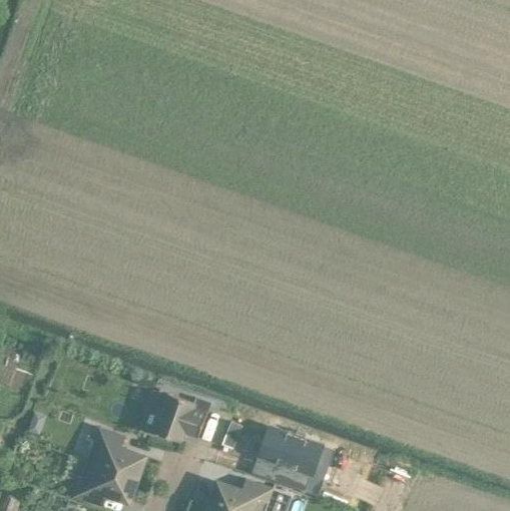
[(213,403),(200,399),(198,404),(169,394),(163,411),(150,406),(143,426),(156,431),(156,432),(184,442),(187,434),(200,438),(213,403)]
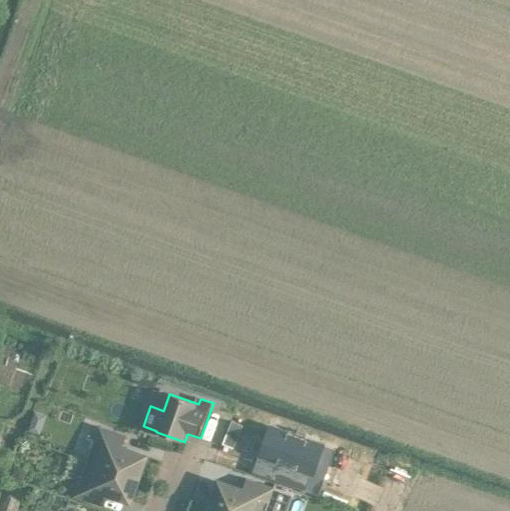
[(88,462),(139,480),(147,457),(123,449),(128,437),(100,427),(88,462)]
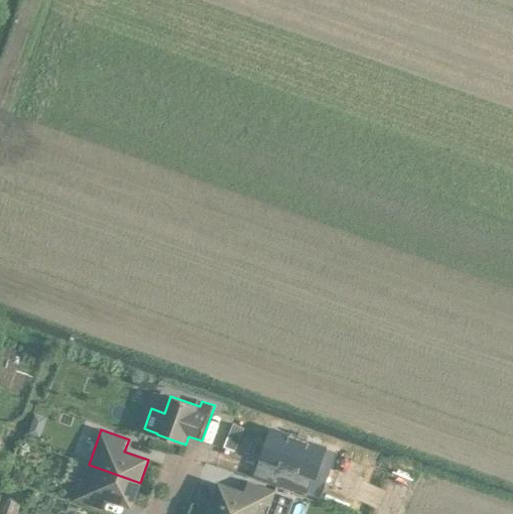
[(269,462),(263,479),(309,495),(317,472),(330,476),(338,454),(326,450),(326,447),(275,430),(264,460),(269,462)]
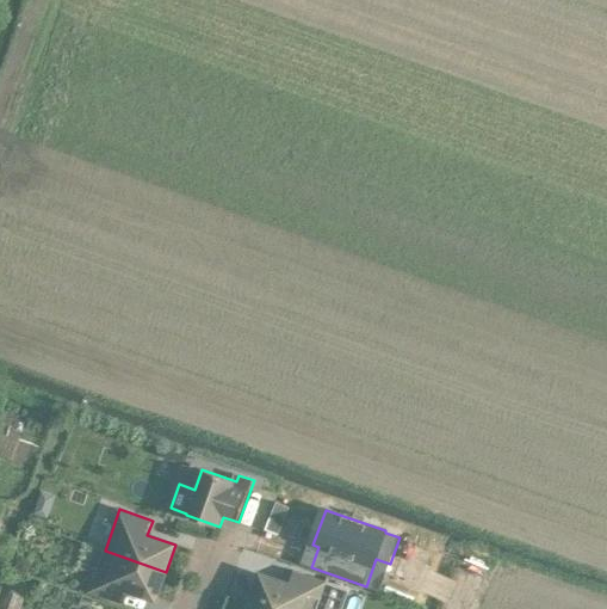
[(91,592),(123,604),(128,589),(156,600),(166,572),(105,551),(91,592)]
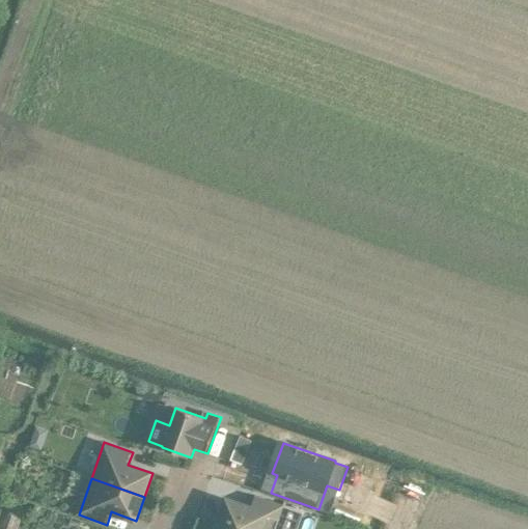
[(220,524),(233,528),(277,528),(285,506),(257,496),(253,509),(228,500),(220,524)]
